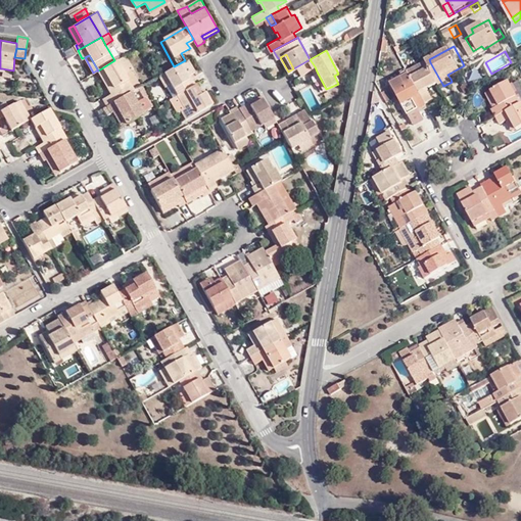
[(125,55),(115,60),(123,72),(131,66),(125,55)]
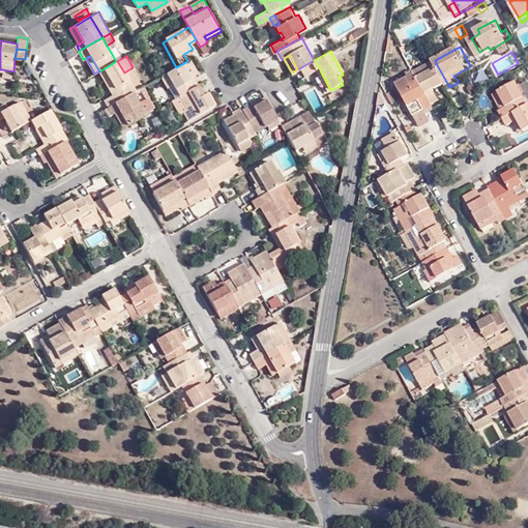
[(199,72),(191,59),(187,61),(176,67),(167,72),(174,86),(178,94),(179,93),(195,85),(191,78),(199,72)]
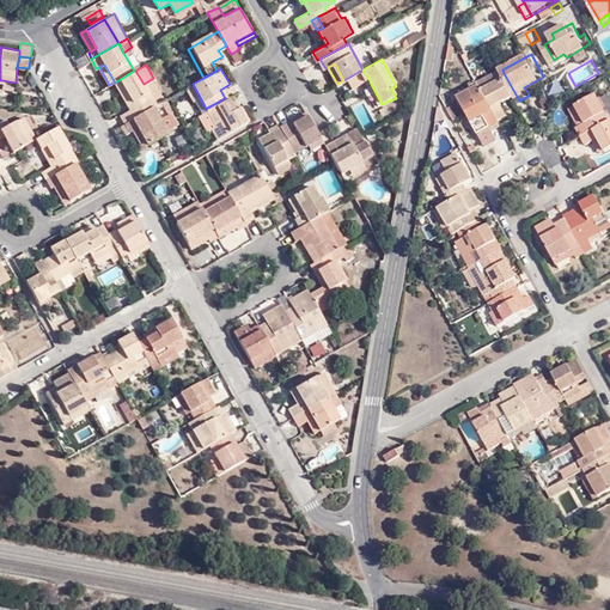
[(346,79),(351,87),(368,78),(363,69),(346,79)]
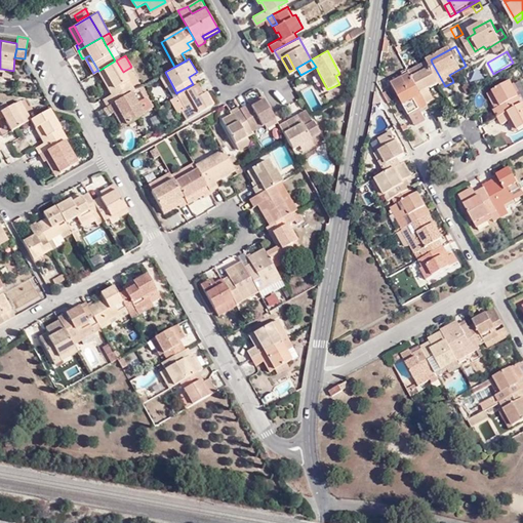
[(103,97),(106,105),(130,91),(132,90),(123,72),(116,61),(115,61),(98,71),(96,71),(102,79),(106,77),(114,91),(109,93),(103,97)]
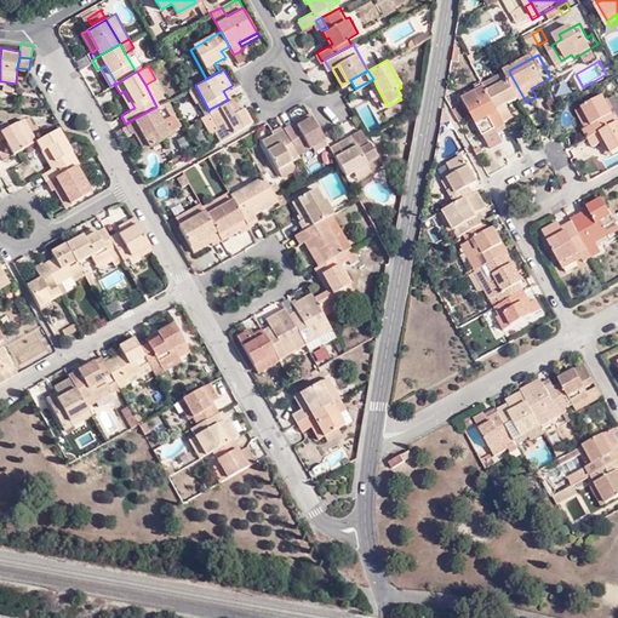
[(490,84),(491,86),(510,121),(516,118),(510,107),(507,102),(521,93),(510,74),(490,84)]
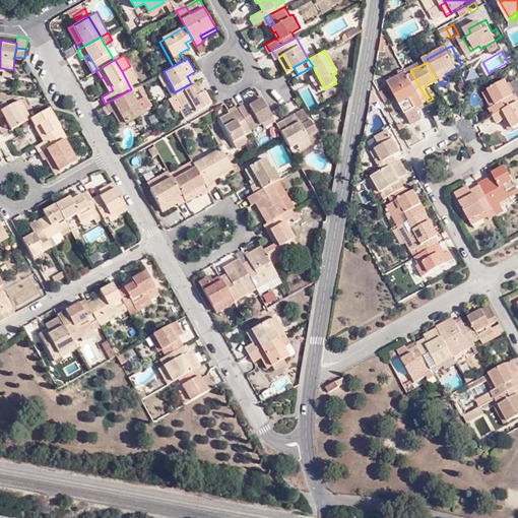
[(448,78),(464,70),(461,65),(445,74),(448,78)]
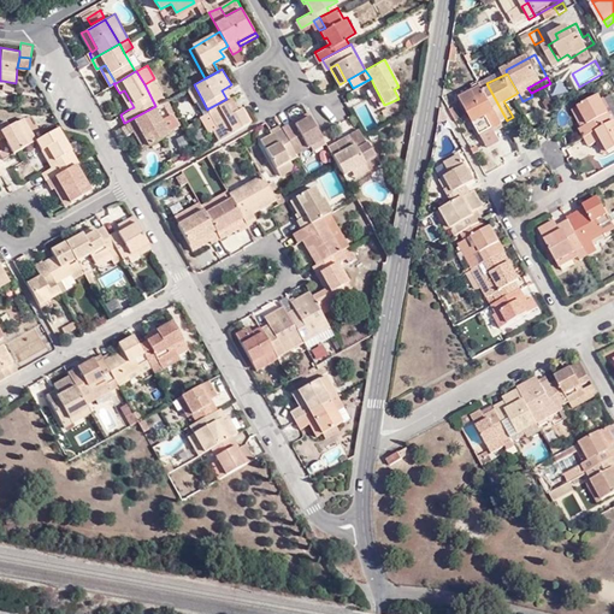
[(202,100),(194,84),(186,89),(194,105),(202,100)]
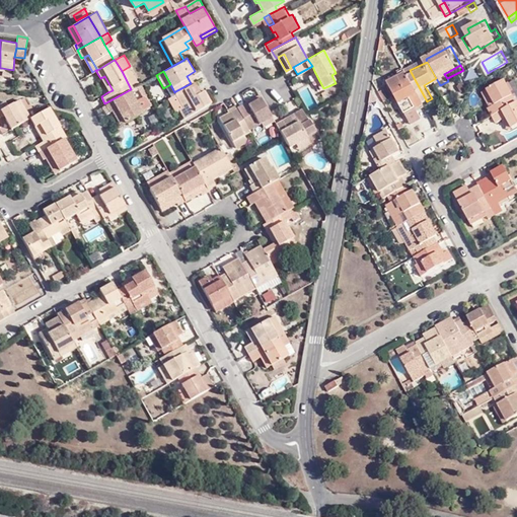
[(319,91),(323,88),(314,71),(309,74),(319,91)]
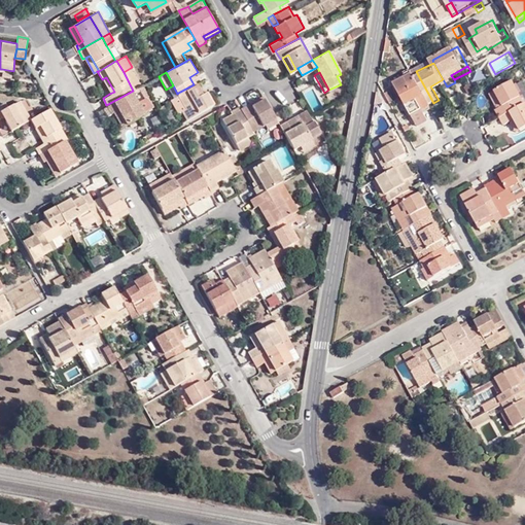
[(434,106),(433,103),(417,73),(396,84),(415,116),(425,110),(434,106)]
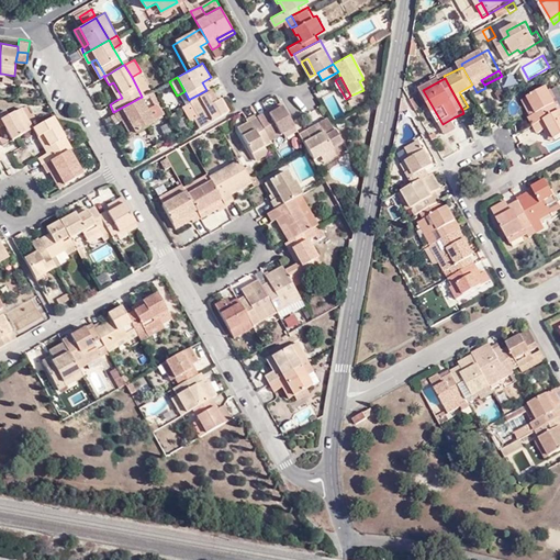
[(109,85),(116,100),(122,98),(113,82),(109,85)]
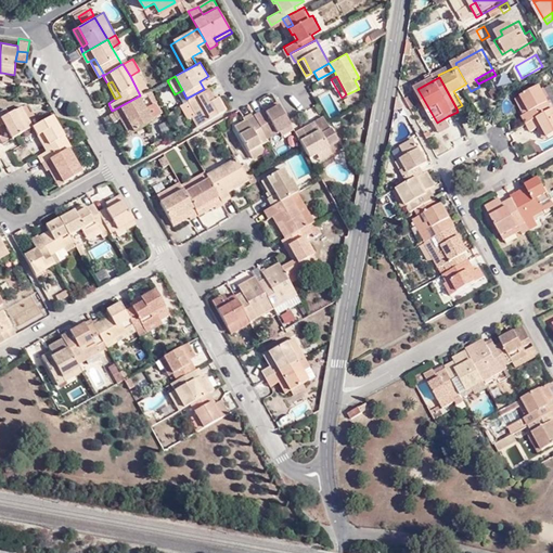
[(457,95),(470,89),(466,84),(453,91),(457,95)]
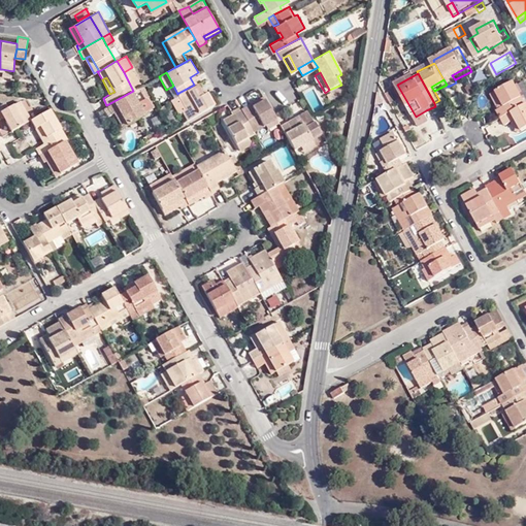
[(500,110),(504,117),(525,105),(525,93),(522,86),(520,81),(501,91),(508,105),(504,108),(500,110)]
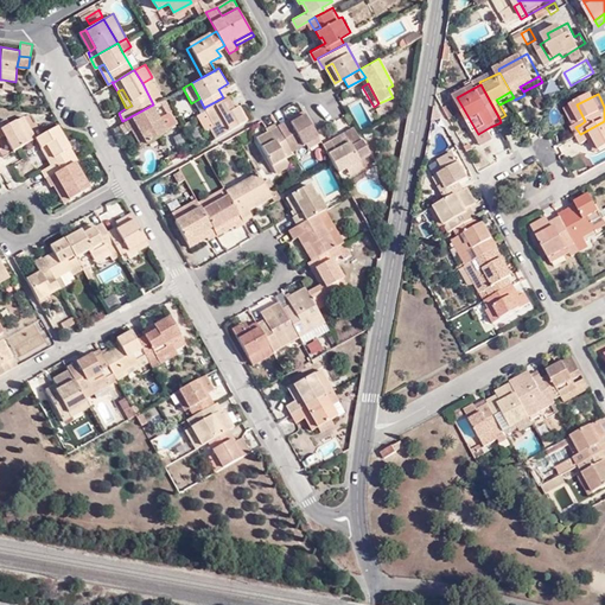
[(225,96),(223,97),(205,107),(220,132),(243,119),(236,106),(231,108),(225,96)]
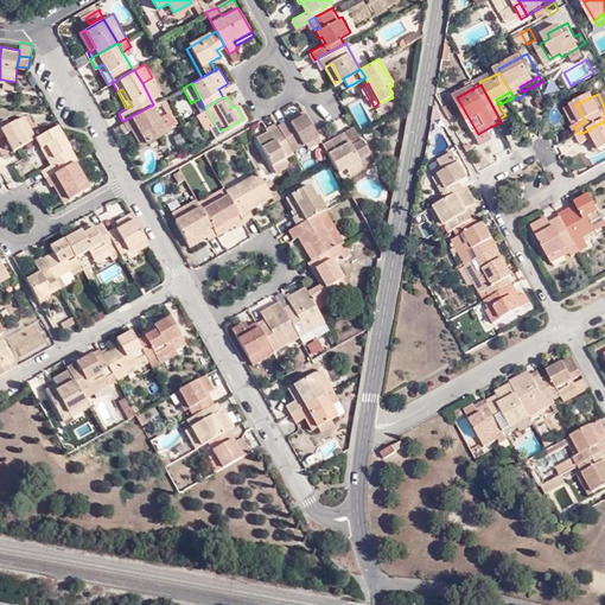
[(577,104),(571,107),(580,125),(585,121),(577,104)]
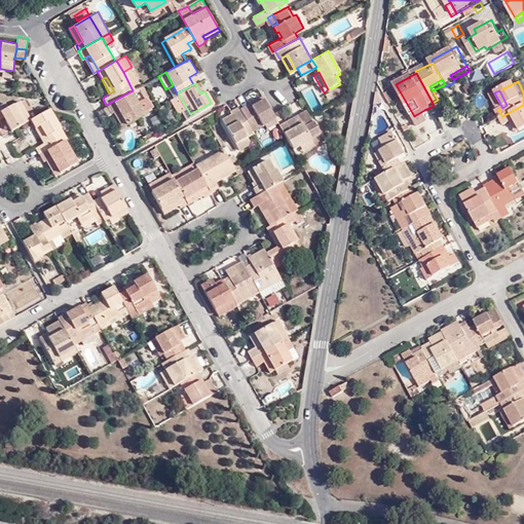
[(136,102),(131,91),(106,105),(109,110),(111,109),(110,108),(115,106),(129,132),(147,121),(142,111),(136,102)]
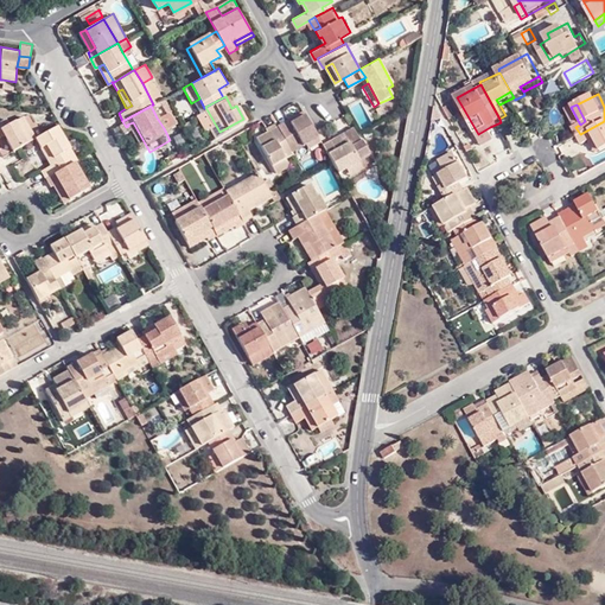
[(0,119),(0,134),(7,131),(11,137),(8,138),(13,147),(17,145),(33,135),(36,134),(24,113),(11,120),(7,115),(0,119)]
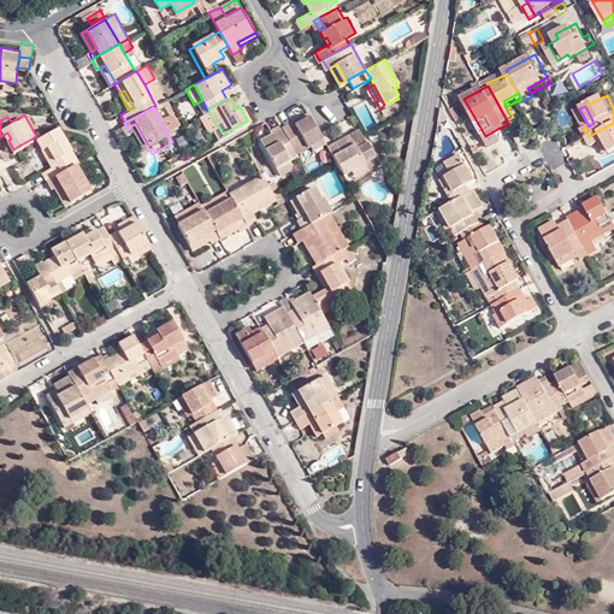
[(170,114),(159,119),(166,130),(176,124),(170,114)]
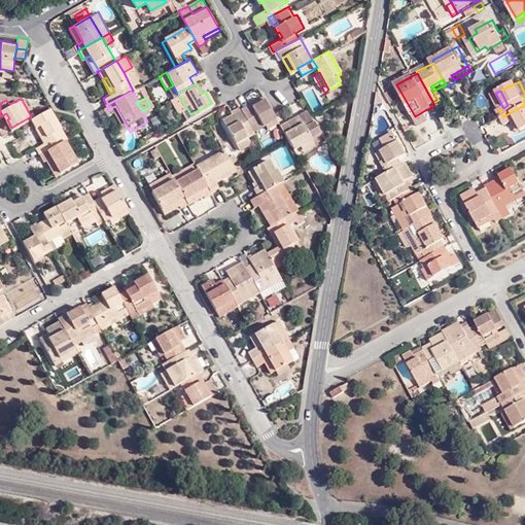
[(253,133),(277,119),(273,113),(266,100),(252,107),(250,104),(240,110),(253,133)]
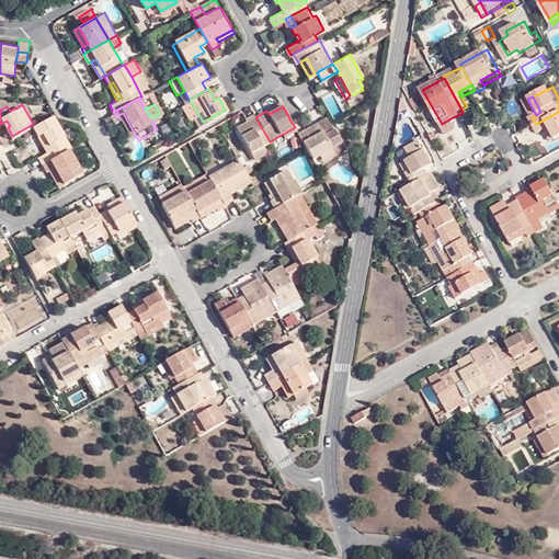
[(55,112),(33,124),(31,125),(37,136),(43,133),(49,146),(45,148),(37,152),(42,160),(68,146),(72,144),(55,112)]
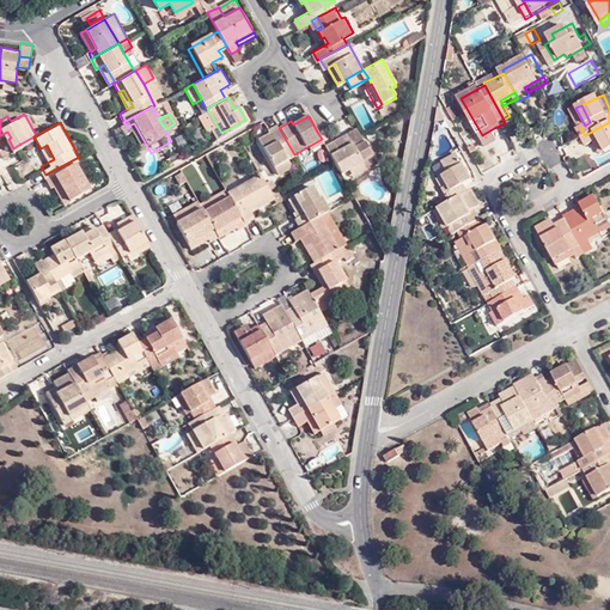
[(609,122),(585,135),(591,146),(603,140),(609,136),(609,122)]
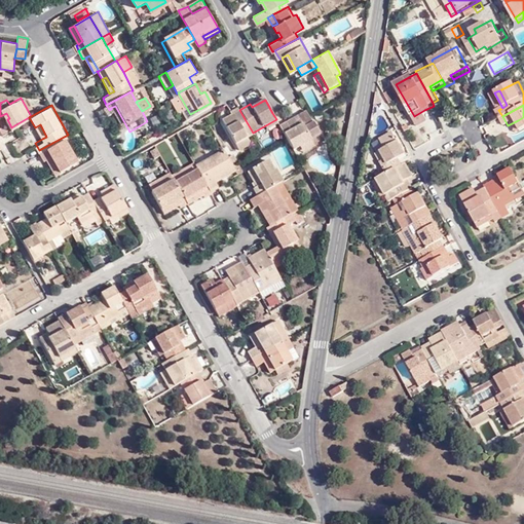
[(124,134),(129,132),(115,106),(110,108),(111,109),(124,134)]
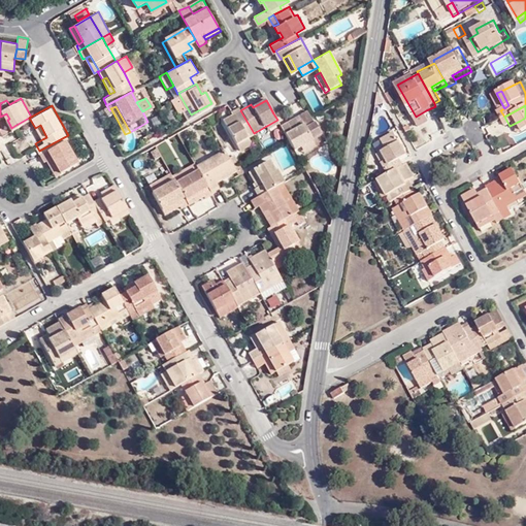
[(254,133),(240,110),(239,107),(232,111),(233,114),(224,120),(236,142),(240,149),(252,142),(248,136),(254,133)]
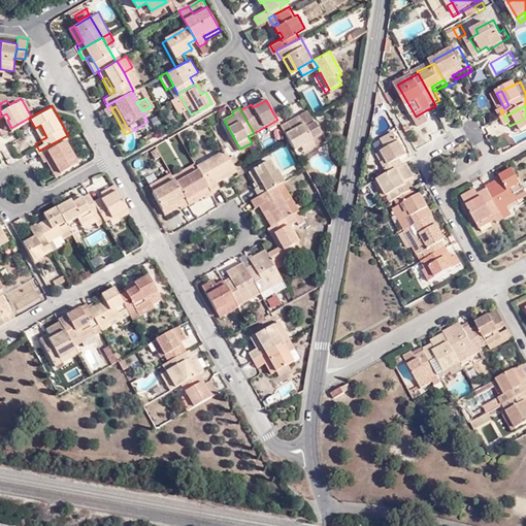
[(307,109),(299,114),(281,126),(294,150),(314,139),(317,143),(319,148),(328,142),(307,109)]
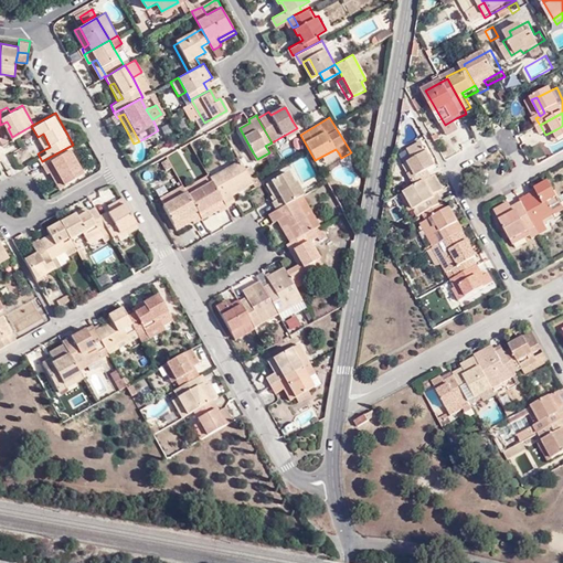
[(456,118),(445,125),(452,138),(464,131),(456,118)]
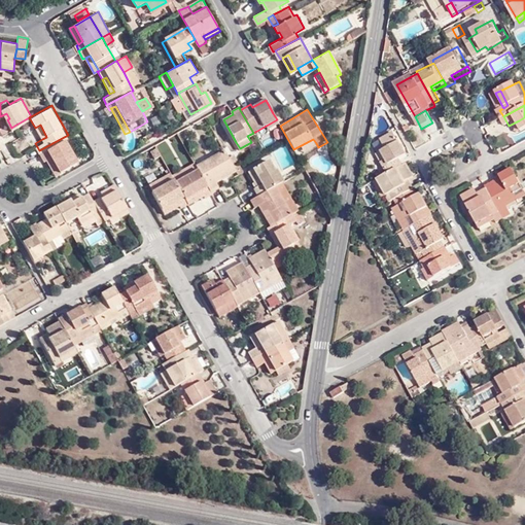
[(46,137),(40,125),(35,128),(42,139),(46,137)]
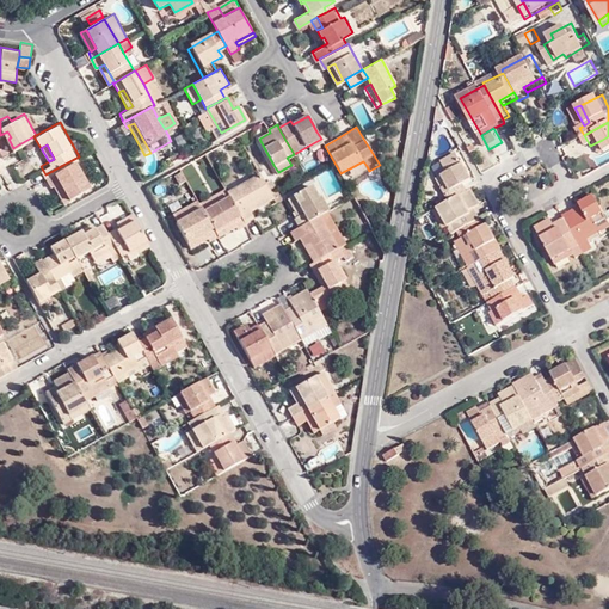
[(171,155),(173,160),(185,153),(183,149),(171,155)]
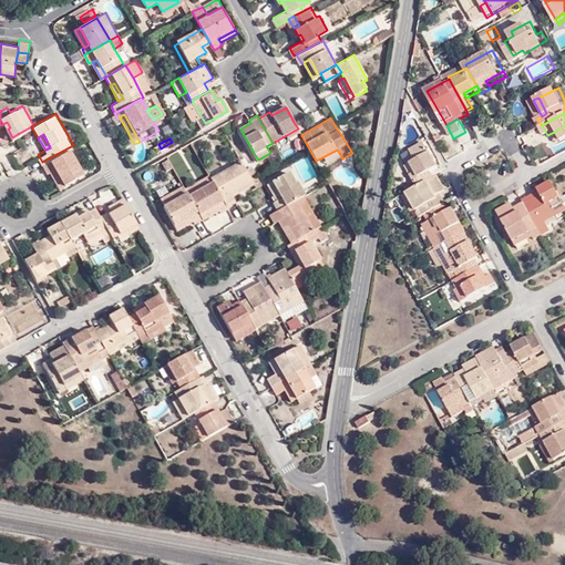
[(547,140),(536,146),(542,157),(554,151),(547,140)]
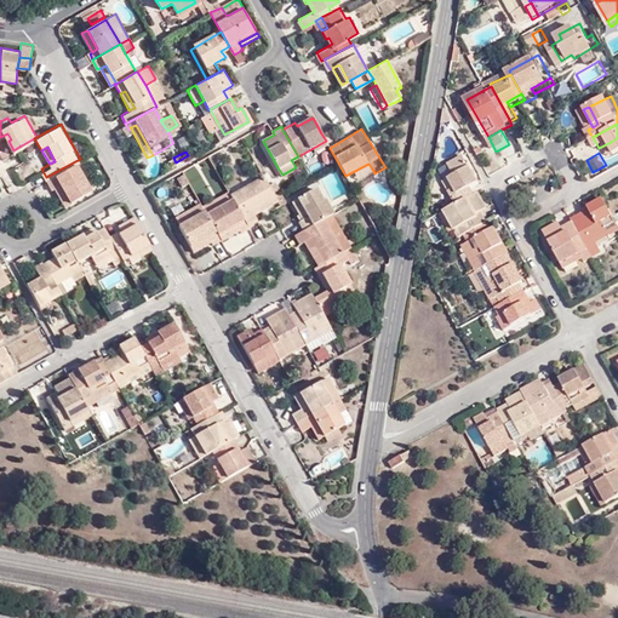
[(447,202),(451,210),(455,209),(479,195),(474,186),(482,182),(468,154),(453,161),(459,173),(455,176),(459,187),(453,190),(457,196),(447,202)]
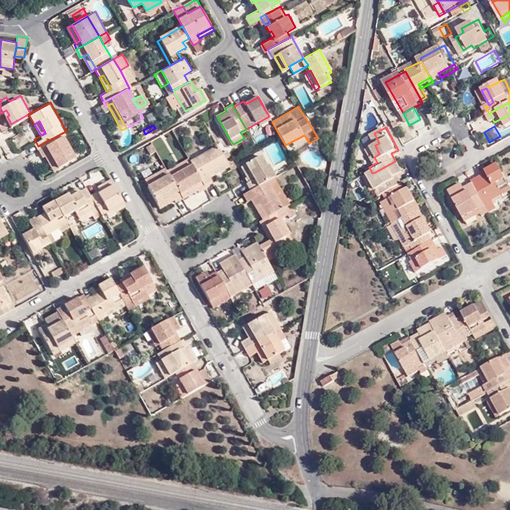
[(55,151),(51,153),(56,164),(74,154),(62,133),(38,146),(42,152),(43,152),(52,147),(55,151)]
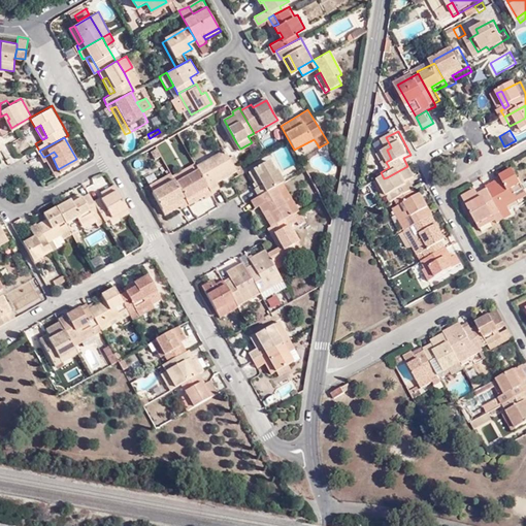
[(317,144),(314,139),(302,145),(305,152),(317,144)]
